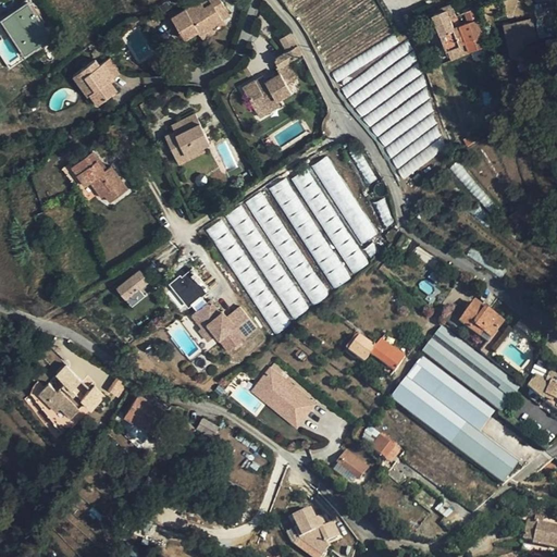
[(212,25),(222,20),(218,11),(225,7),(221,0),(211,0),(212,1),(205,5),(202,1),(200,0),(198,0),(182,10),(174,14),(172,15),(185,37),(198,29),(200,33),(212,25)]
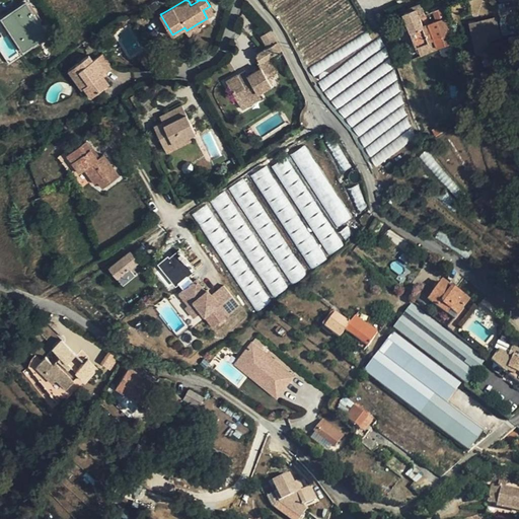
[(412,10),(417,7),(423,5),(422,1),(411,6),(412,10)]
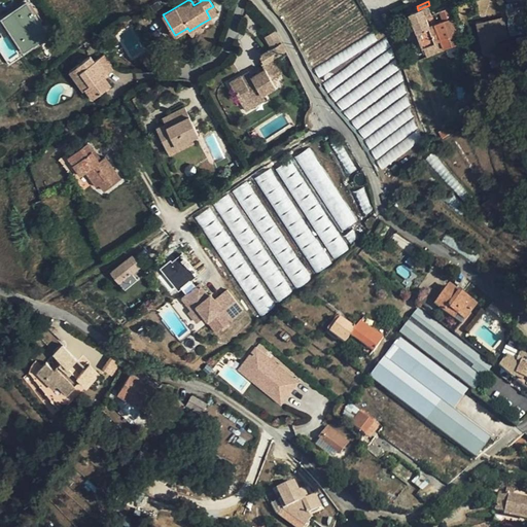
[(48,34),(27,2),(18,8),(4,18),(24,48),(48,34)]
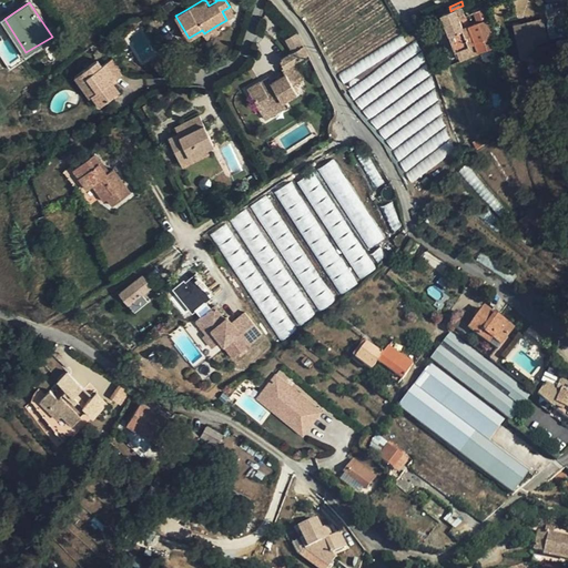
[(456,8),(460,18),(467,16),(463,6),(456,8)]
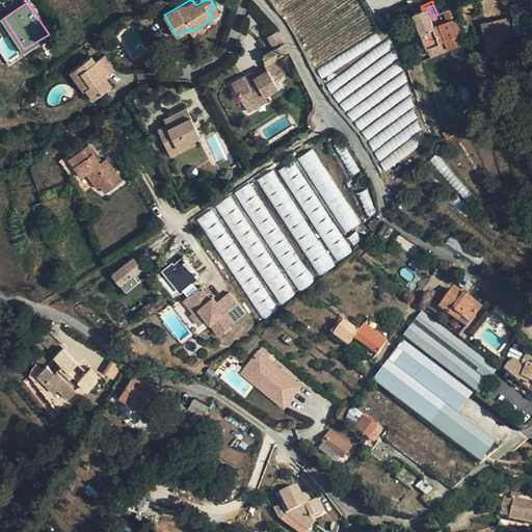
[(219,14),(215,6),(208,10),(212,19),(219,14)]
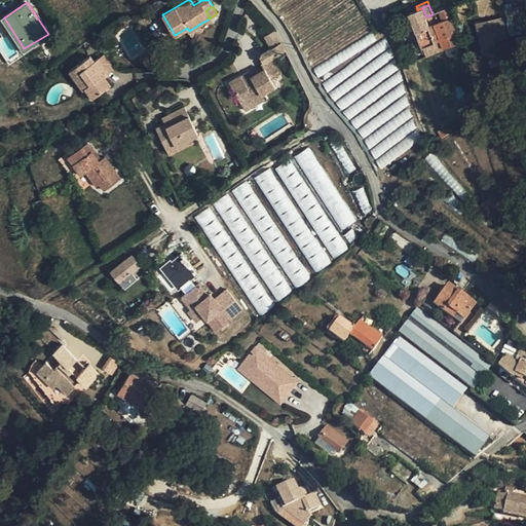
[(429,26),(426,16),(422,7),(417,10),(410,12),(417,31),(429,26)]
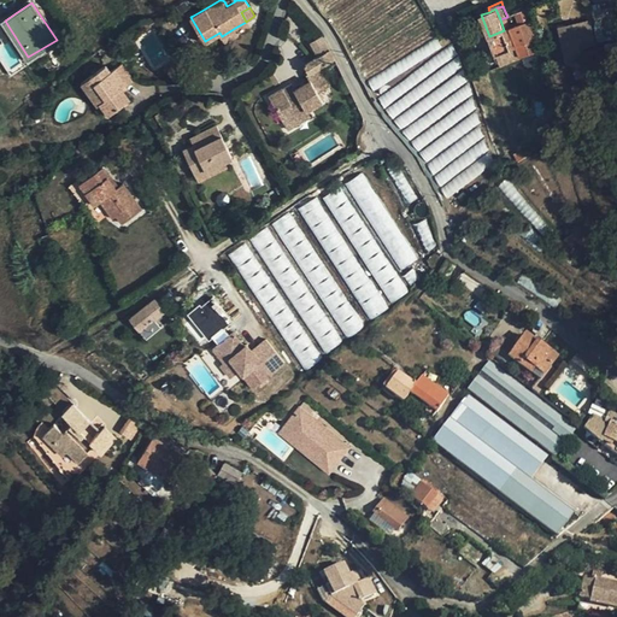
[(540,51),(527,9),(516,12),(528,54),(540,51)]
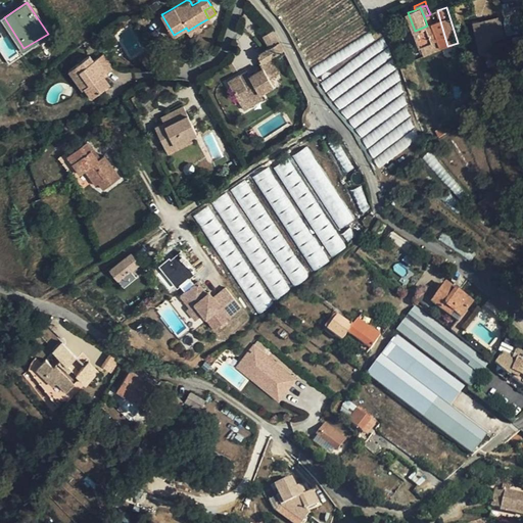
[(503,45),(507,43),(498,13),(492,14),(503,45)]
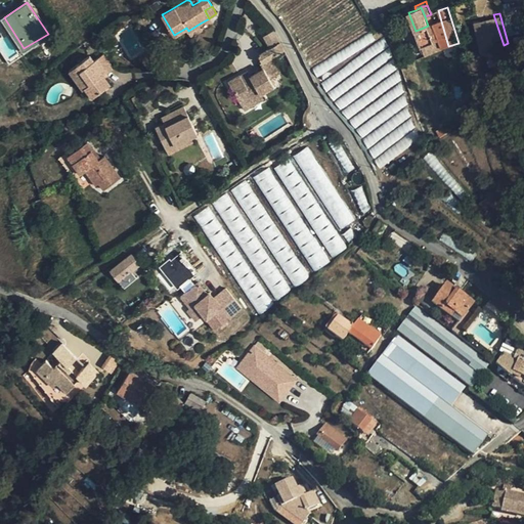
[(504,45),(493,14),(480,18),(489,49),(504,45)]
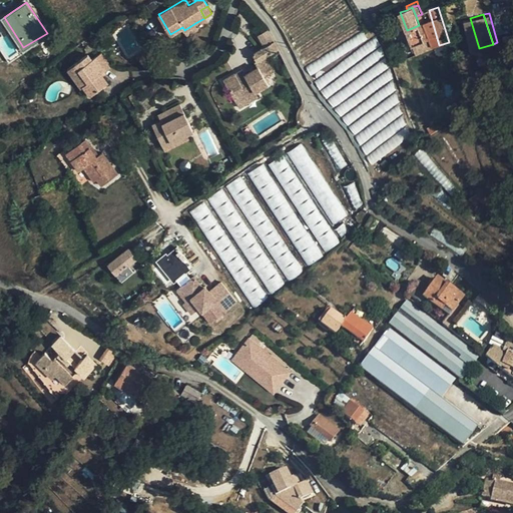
[(198,29),(195,23),(184,30),(187,35),(198,29)]
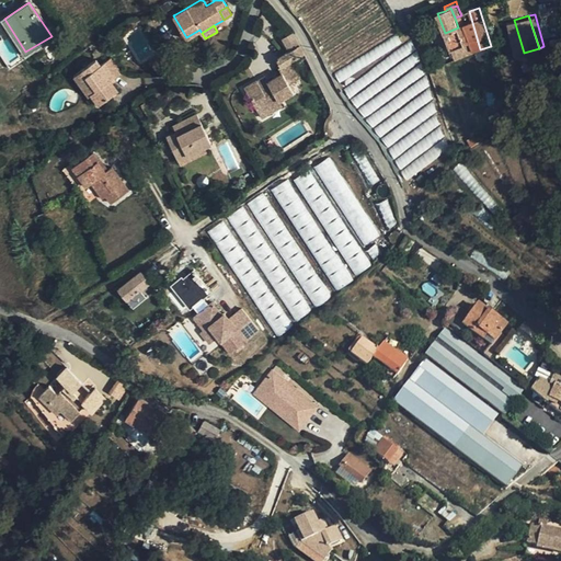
[(462,46),(465,45),(460,32),(458,27),(445,33),(451,50),(462,46)]
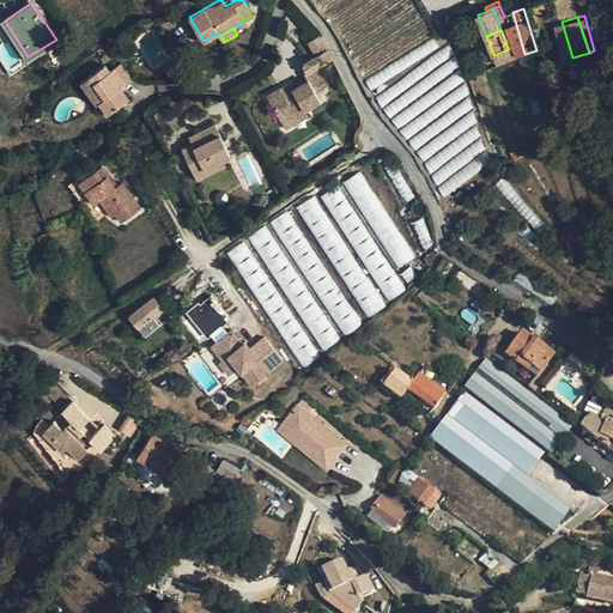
[(503,35),(508,49),(514,47),(515,47),(510,32),(503,35)]
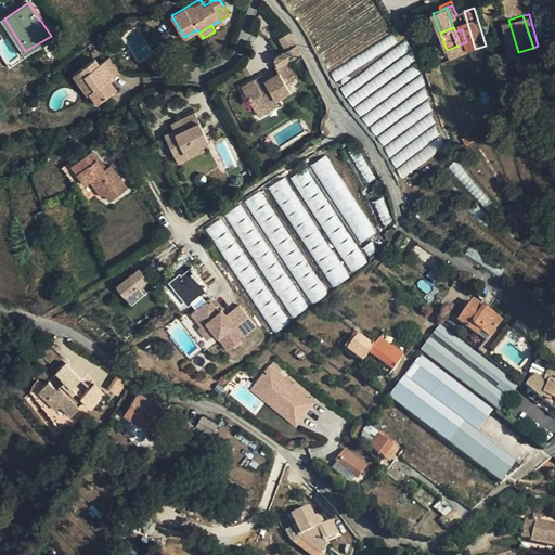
[(301,52),(289,31),(279,38),(284,46),(286,50),(282,52),(273,57),(278,65),(275,66),(279,73),(267,79),(258,85),(255,78),(242,86),(256,111),(276,99),(291,91),(286,84),(296,78),(286,61),(301,52)]
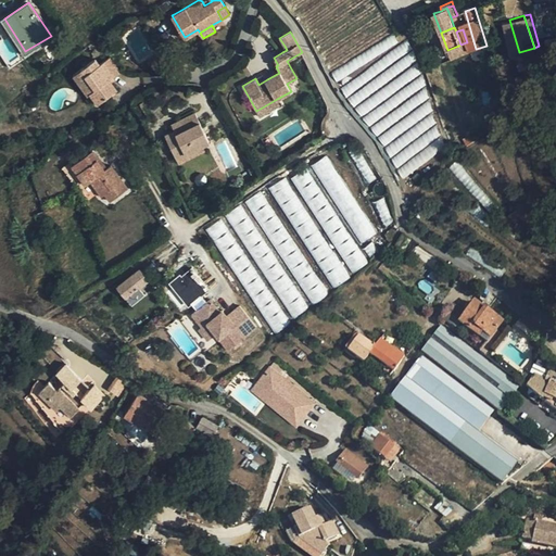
[(460,45),(458,46),(462,54),(469,51),(466,42),(460,45)]
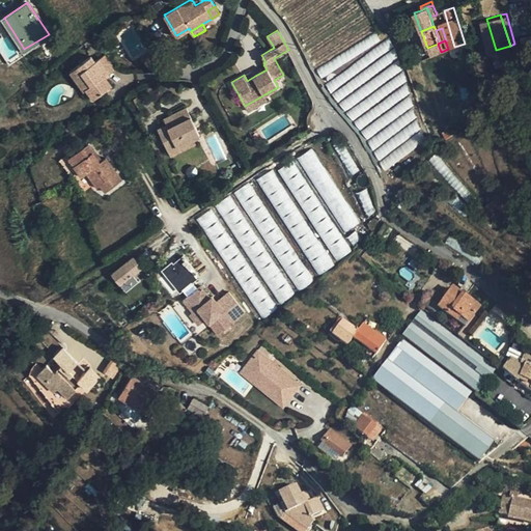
[(438,44),(427,48),(430,56),(441,52),(438,44)]
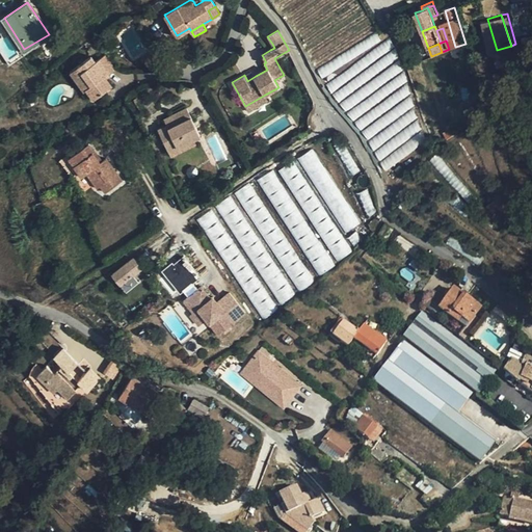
[(326,82),(386,169),(420,147),(413,135),(432,123),(381,46),(326,82)]
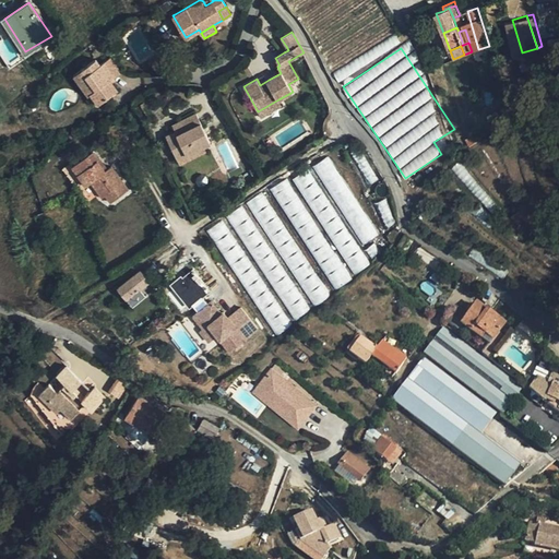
[(122,71),(111,56),(100,64),(96,58),(84,68),(88,73),(86,74),(96,88),(90,93),(98,104),(118,90),(113,82),(110,80),(115,76),(122,71)]
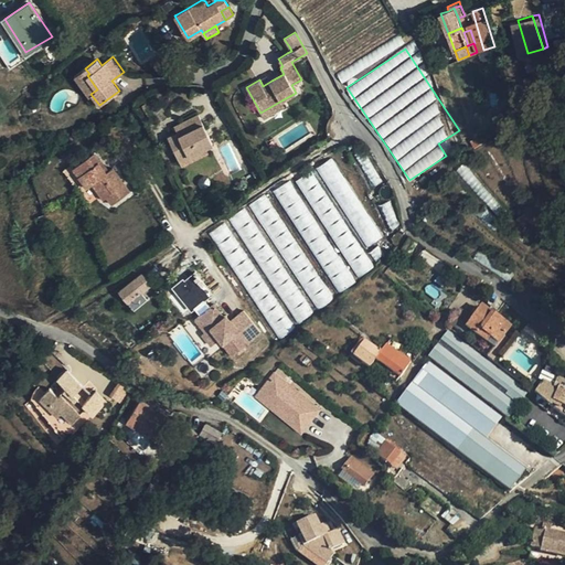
[(88,96),(91,94),(97,89),(87,75),(89,74),(85,68),(74,76),(88,96)]
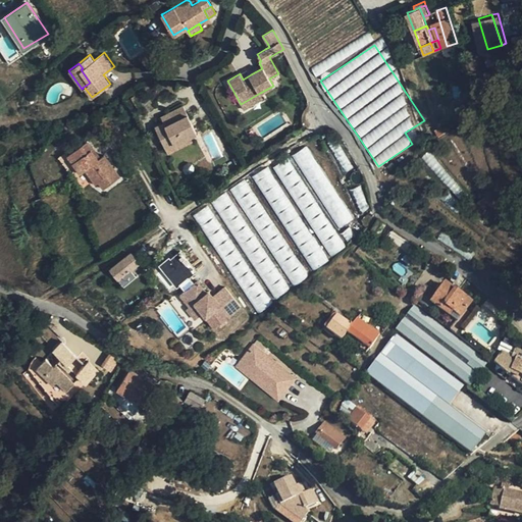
[(251,74),(247,69),(240,73),(243,80),(251,74)]
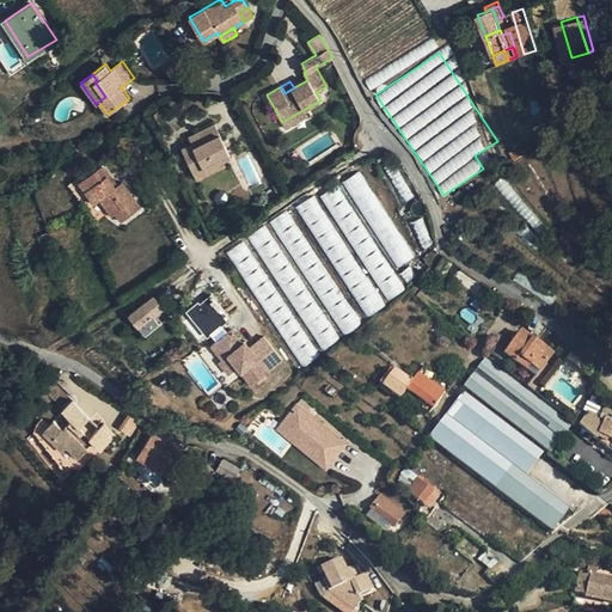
[(308,115),(305,109),(282,122),(286,128),(308,115)]
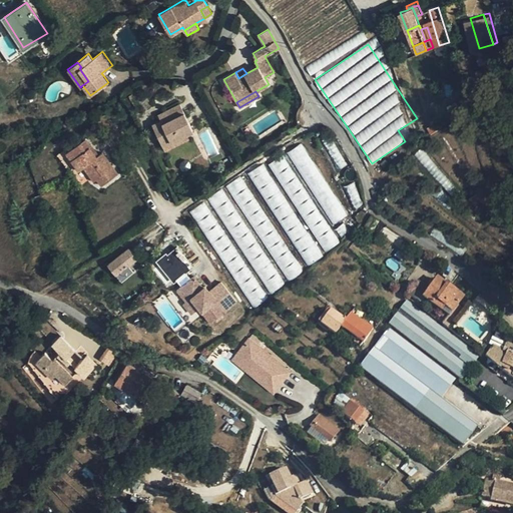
[(132,93),(129,94),(134,104),(138,102),(132,93)]
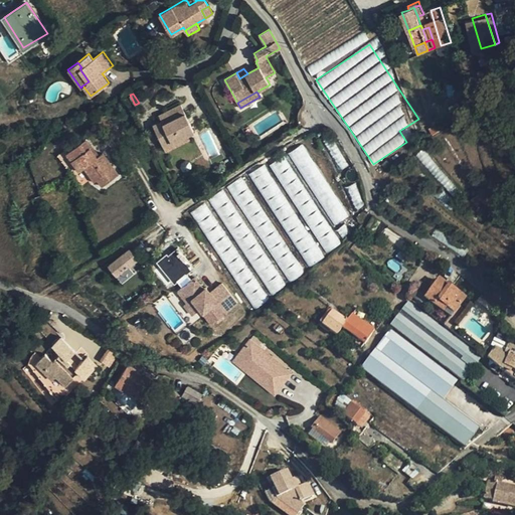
[(161,120),(153,124),(163,145),(188,133),(193,131),(181,104),(166,111),(169,117),(161,120)]
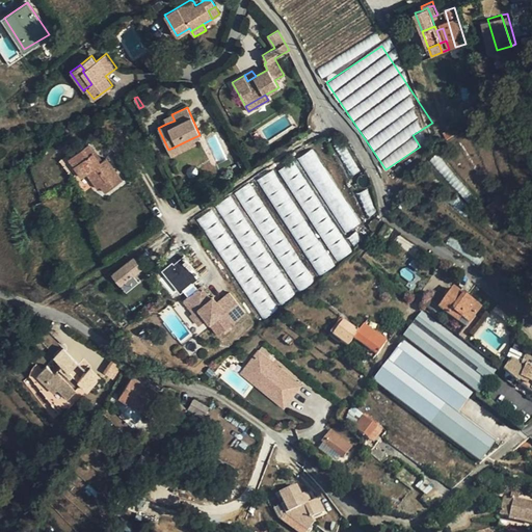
[(164,118),(166,124),(175,121),(171,114),(164,118)]
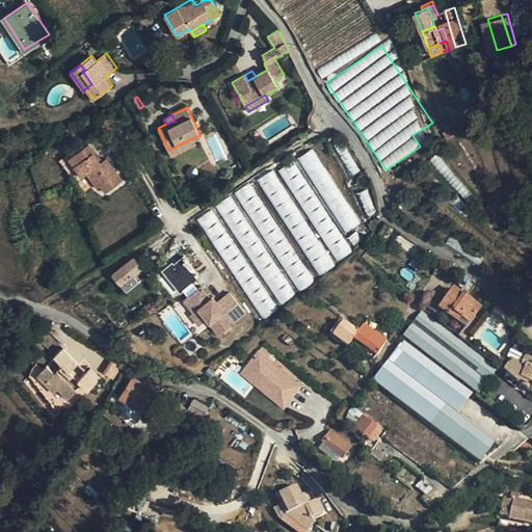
[(171,156),(196,144),(194,137),(168,150),(171,156)]
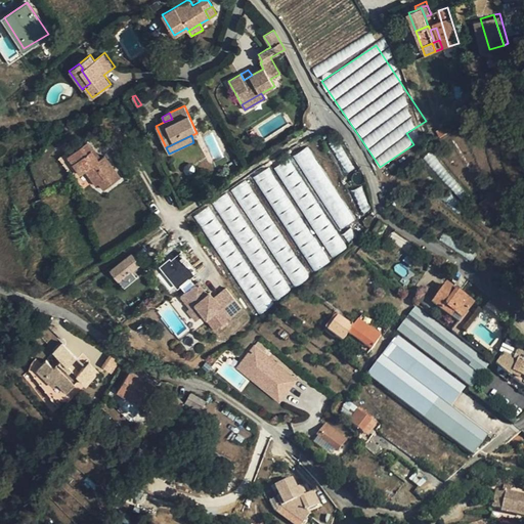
[(270,166),(255,175),(312,272),(332,261),(330,258),(348,248),(338,231),(354,221),(309,145),(291,157),(272,168),(270,166)]
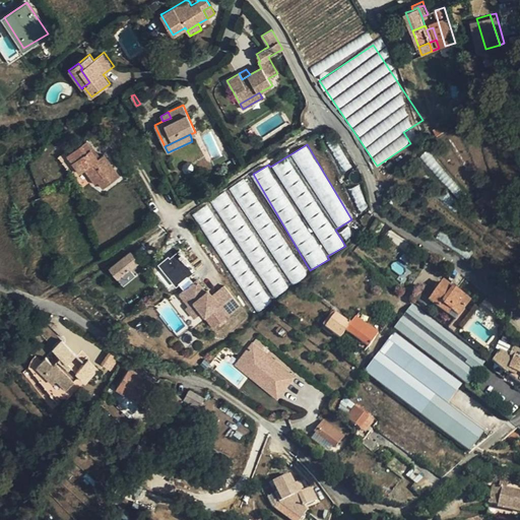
[(93,145),(92,146),(90,147),(98,157),(101,155),(93,145)]
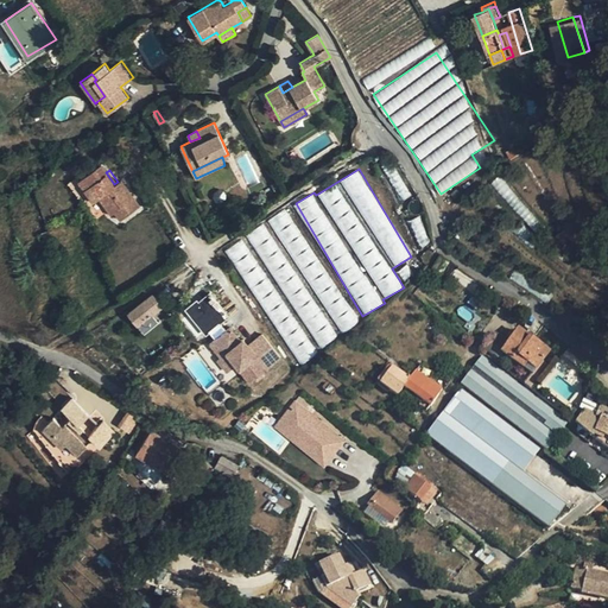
[(78,179),(84,188),(90,184),(84,176),(78,179)]
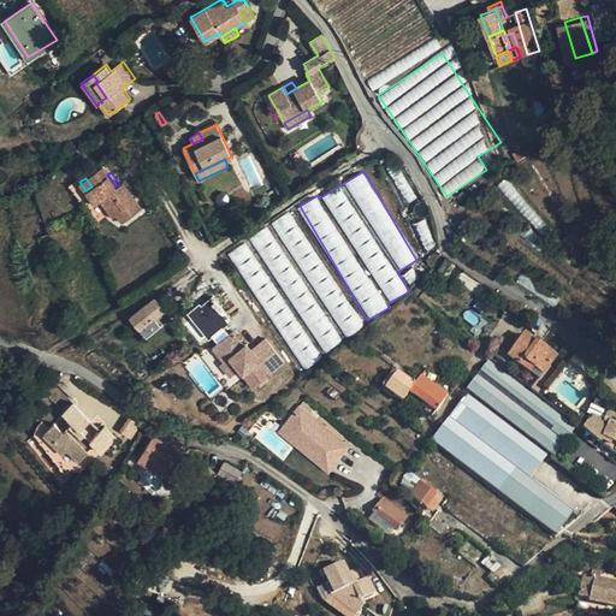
[(505,178),(498,185),(535,230),(544,223),(505,178)]
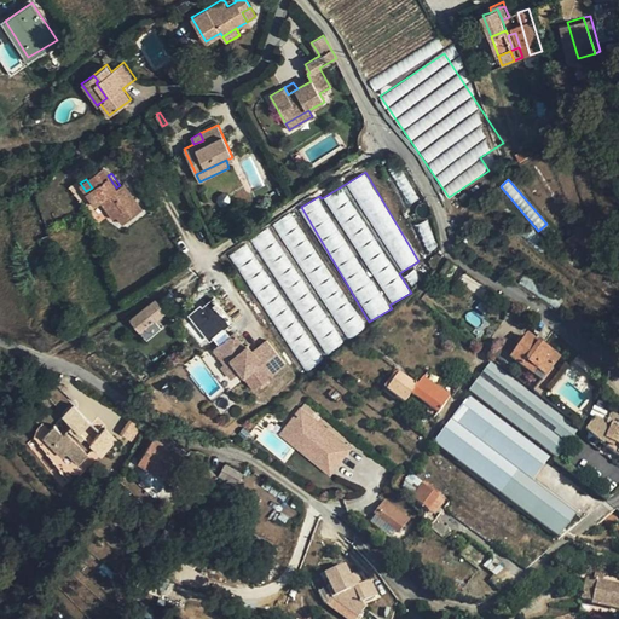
[(250,241),(231,253),(304,371),(324,359),(323,356),(346,342),(346,341),(365,329),(293,212),(270,226),(249,239),(250,241)]
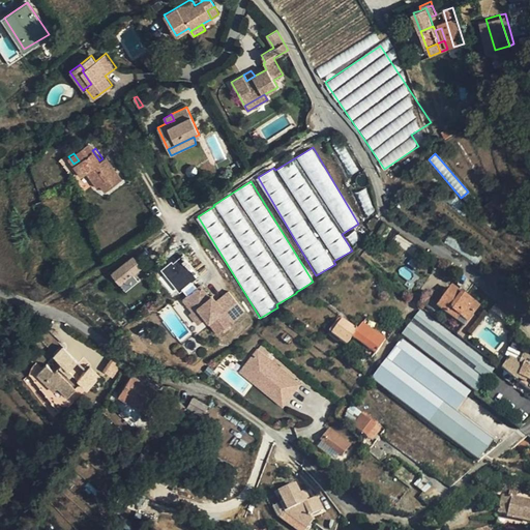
[(492,199),(486,205),(491,211),(498,206),(492,199)]
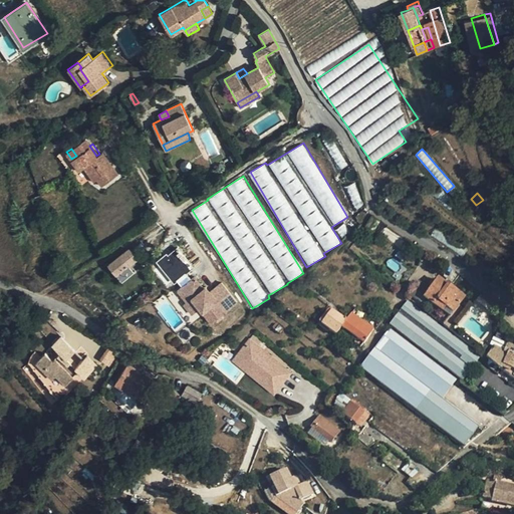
[(381,221),(374,216),(368,226),(374,230),(381,221)]
